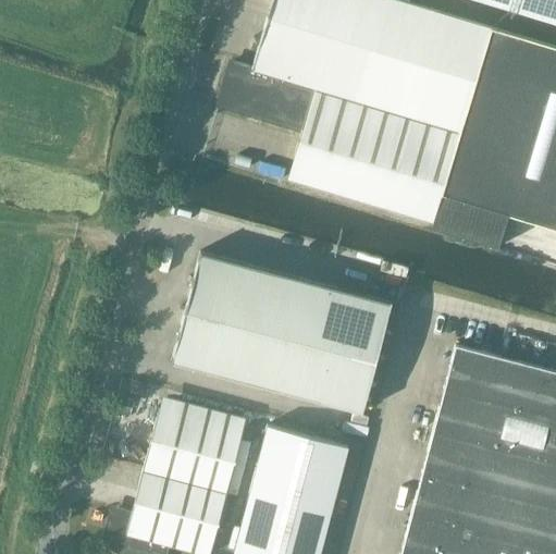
[(274,0),(252,72),(232,65),(219,109),(303,133),(287,182),(433,225),(442,198),(555,232),(555,50),(492,32),(387,0),(274,0)]
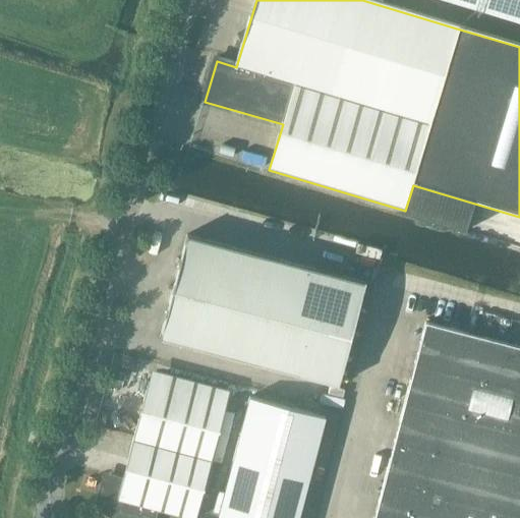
[(519,0),(440,0),(519,24),(519,0)]
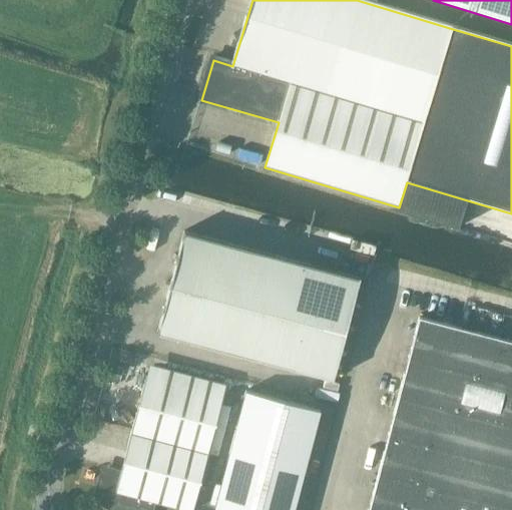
[(185,235),(185,234),(158,337),(333,383),(334,383),(361,281),(360,281),(185,235)]
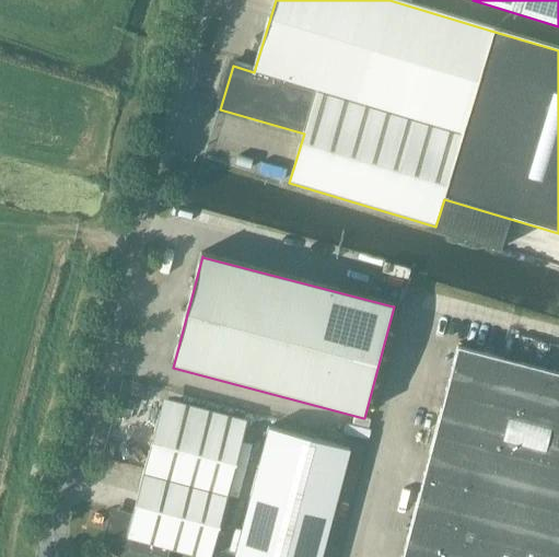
[(558,376),(458,350),(404,556),(558,556),(558,376)]
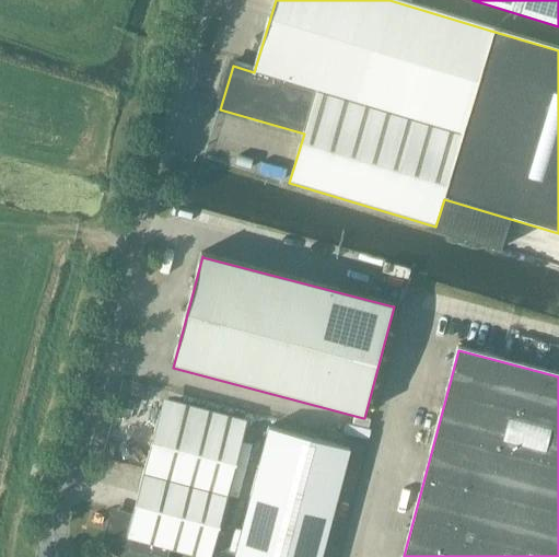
[(109,523),(106,535),(106,537),(105,541),(105,543),(106,545),(107,548),(108,550),(109,553),(111,555),(112,556),(170,556),(172,552),(190,556),(213,556),(245,436),(161,414),(134,518),(119,514),(117,524),(109,523)]
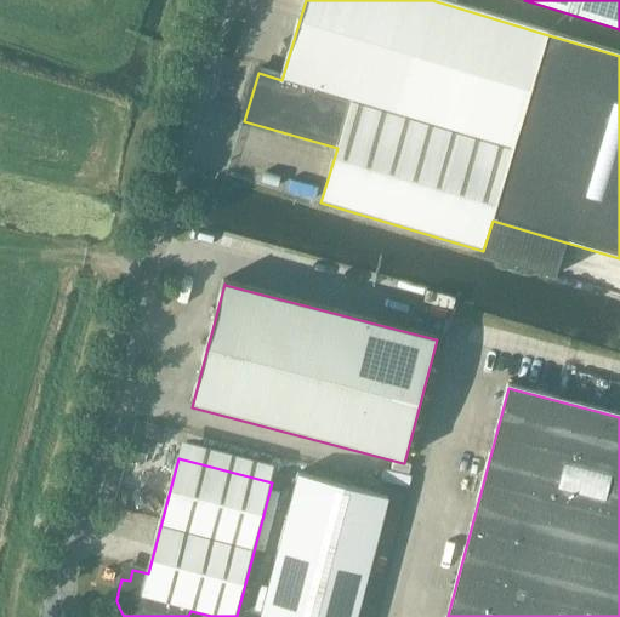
[(299,476),(262,616),(358,616),(390,501),(299,476)]
